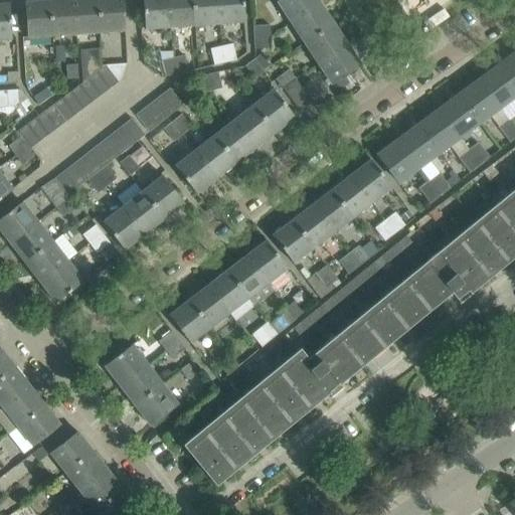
[(73,0),(48,2),(51,35),(75,33),(73,0)]
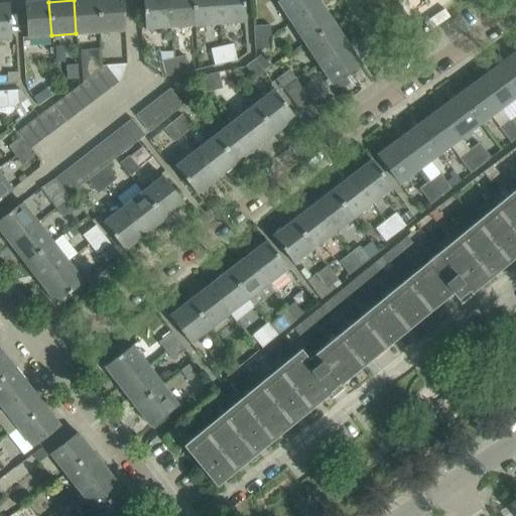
[(98,0),(76,0),(74,0),(76,33),(100,31),(98,0)]
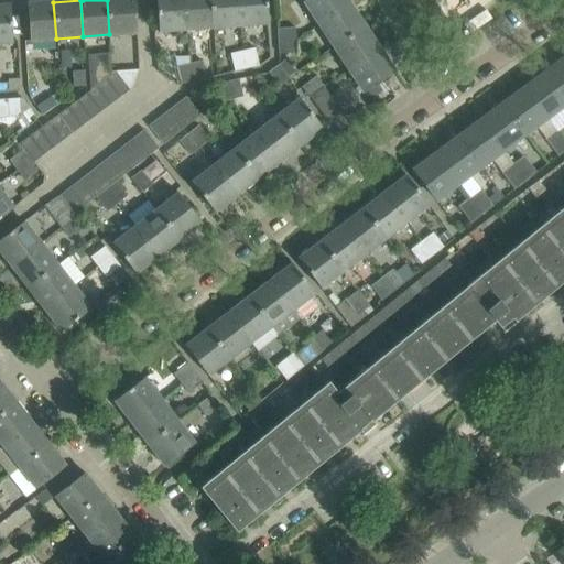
[(133,0),(107,0),(109,34),(137,33),(133,0)]
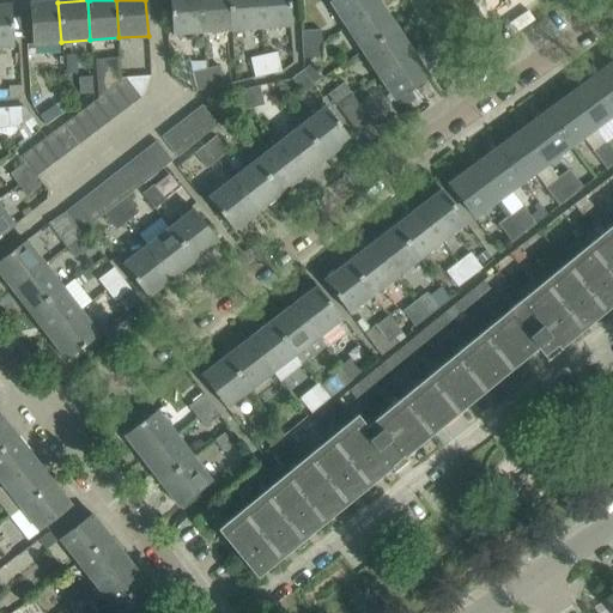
[(169,0),(171,18),(171,32),(201,30),(199,0),(169,0)]
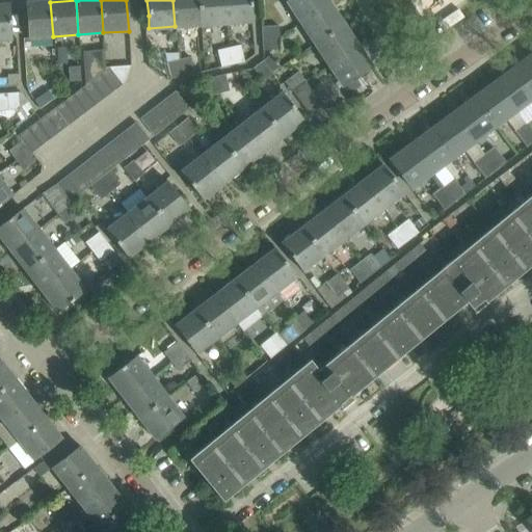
[(198,0),(173,0),(175,26),(201,25),(198,0)]
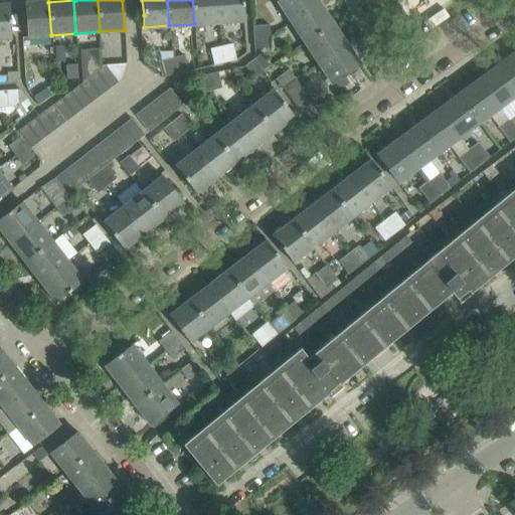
[(216,0),(192,0),(194,24),(219,22),(216,0)]
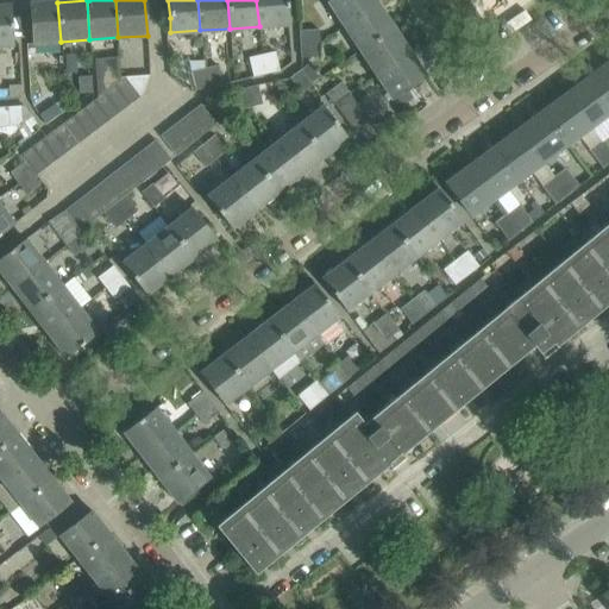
[(286,0),(256,0),(259,26),(288,24),(286,0)]
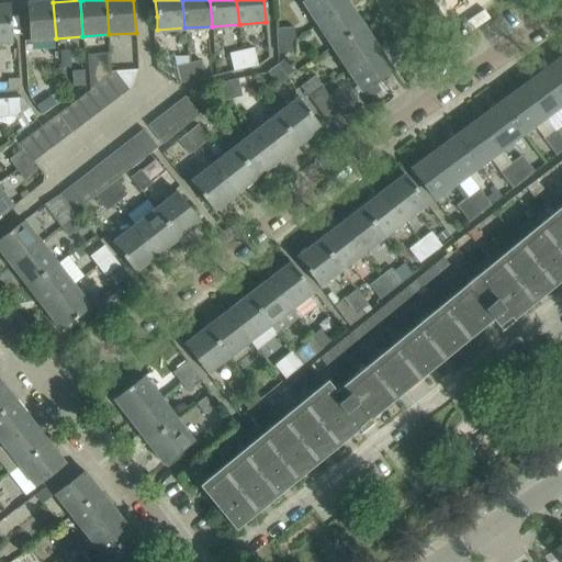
[(345,0),(304,0),(302,2),(317,24),(348,4),(345,0)]
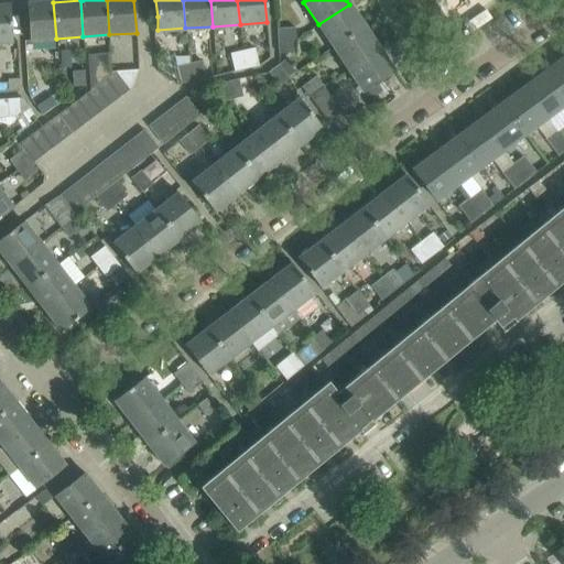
[(53,2),(26,4),(30,41),(56,39),(53,2)]
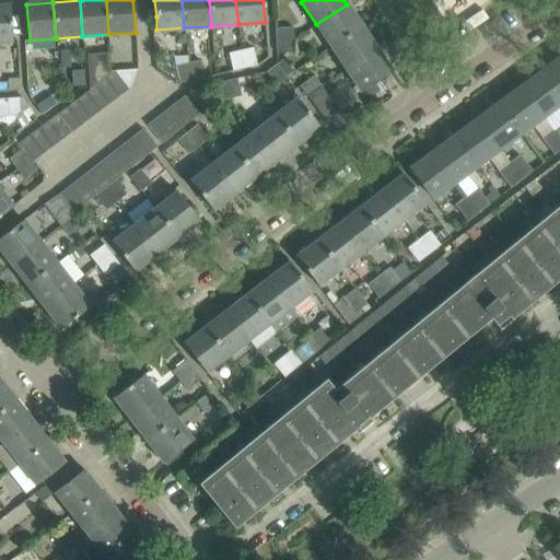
[(347,4),(316,24),(330,47),(361,26),(347,4)]
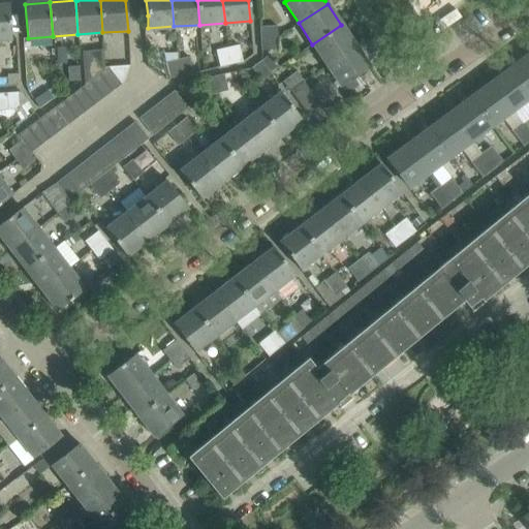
[(8,5),(0,5),(0,39),(11,39),(8,5)]
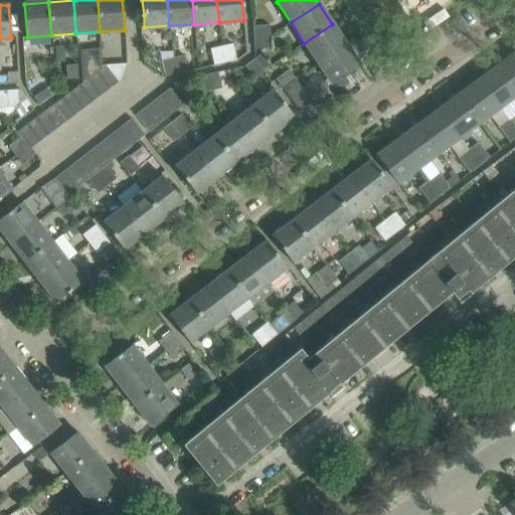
[(332,24),(304,43),(318,63),(346,45),(332,24)]
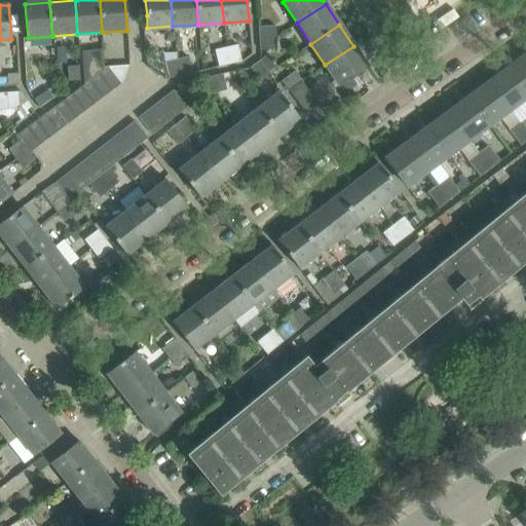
[(274,26),(258,27),(259,38),(275,37),(274,26)]
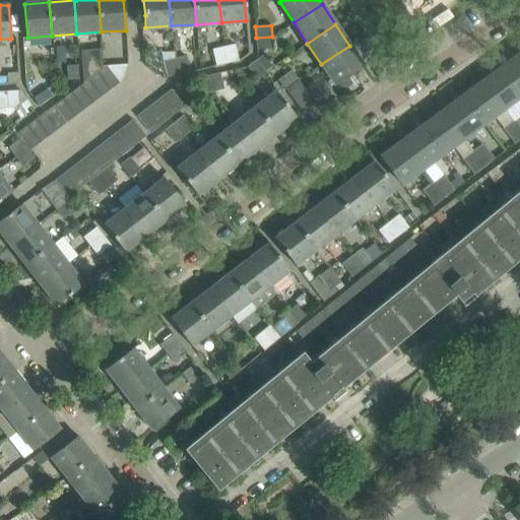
[(272,48),(272,37),(256,38),(256,49),(272,48)]
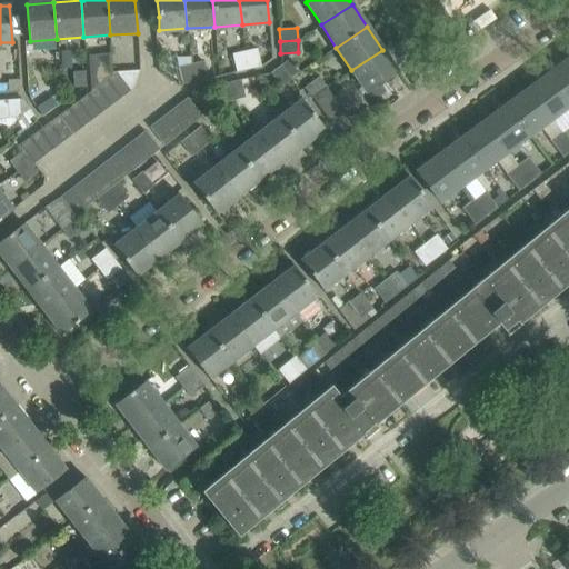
[(259,56),(257,48),(245,51),(249,69),(261,67),(259,56)]
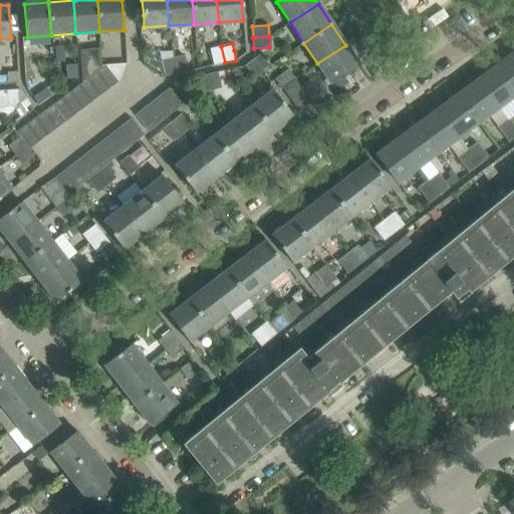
[(345,45),(317,63),(331,84),(359,66),(345,45)]
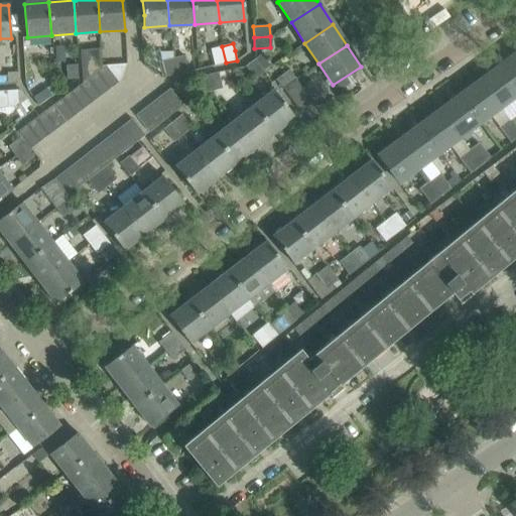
[(222,46),(211,48),(214,66),(226,62),(222,46)]
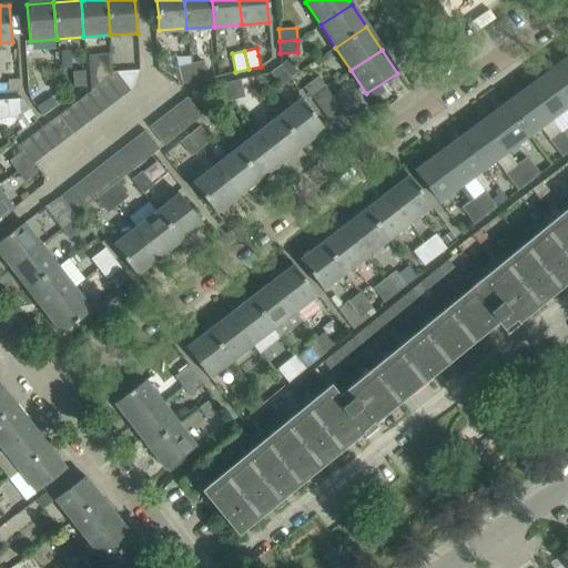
[(97,87),(107,80),(112,75),(111,63),(111,53),(88,54),(91,91),(97,87)]
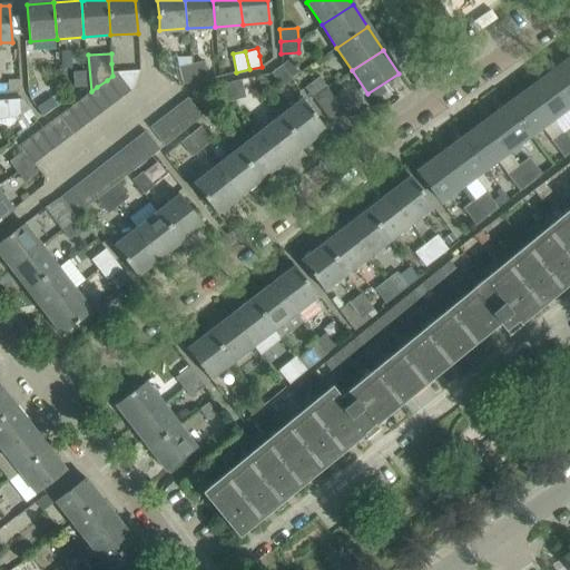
[(569,59),(553,72),(569,95),(569,59)]
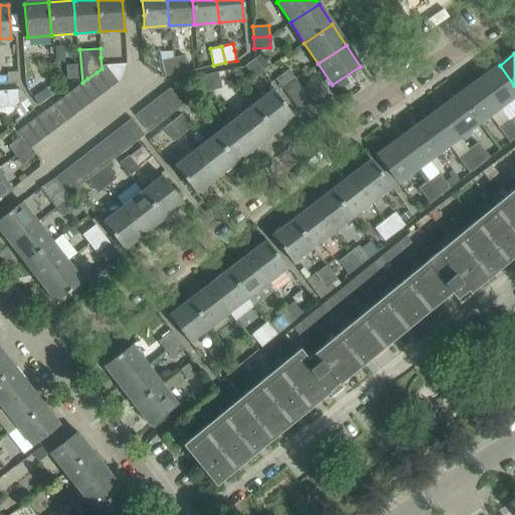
[(254,58),(253,59),(264,72),(267,69),(271,66),(261,54),(254,59),(254,58)]
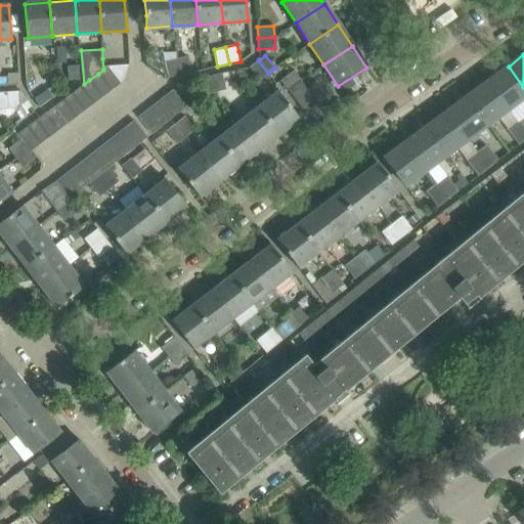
[(186,56),(175,59),(179,75),(190,73),(186,56)]
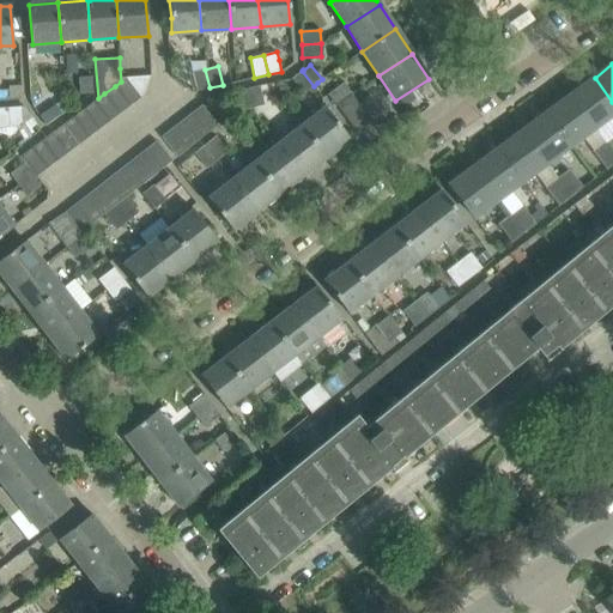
[(205,70),(193,72),(196,91),(210,87),(205,70)]
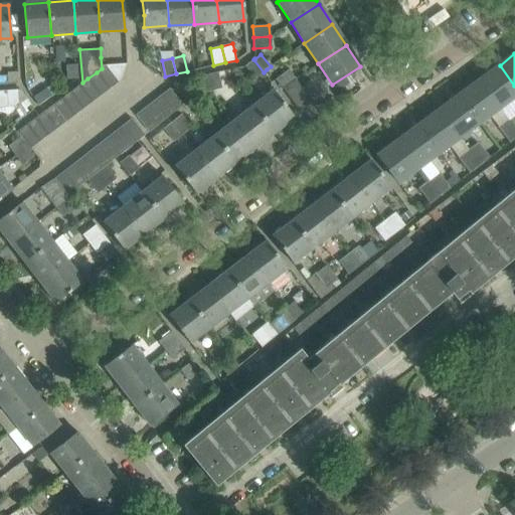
[(253,59),(244,66),(253,79),(264,72),(253,59)]
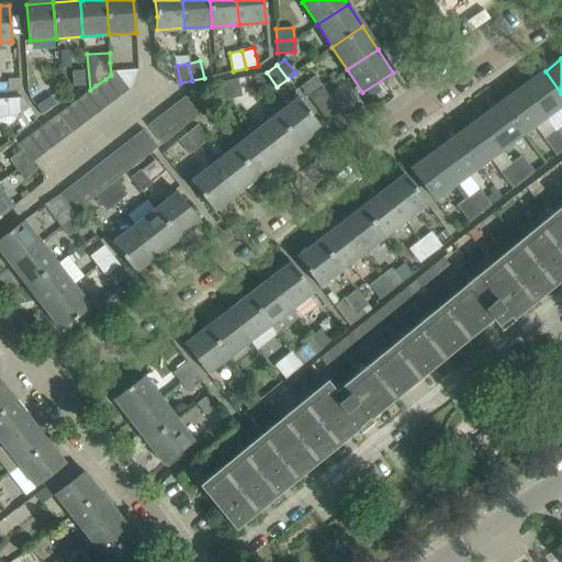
[(83,70),(71,71),(72,87),(85,86),(83,70)]
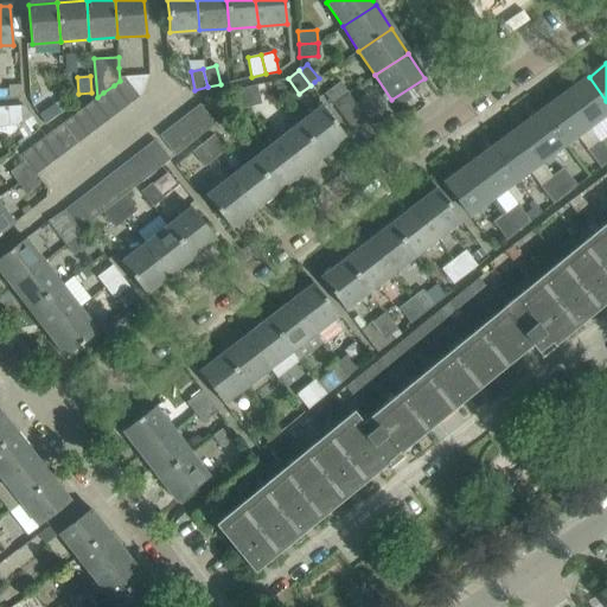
[(148,76),(123,78),(138,97),(139,96),(141,94),(147,82),(148,76)]
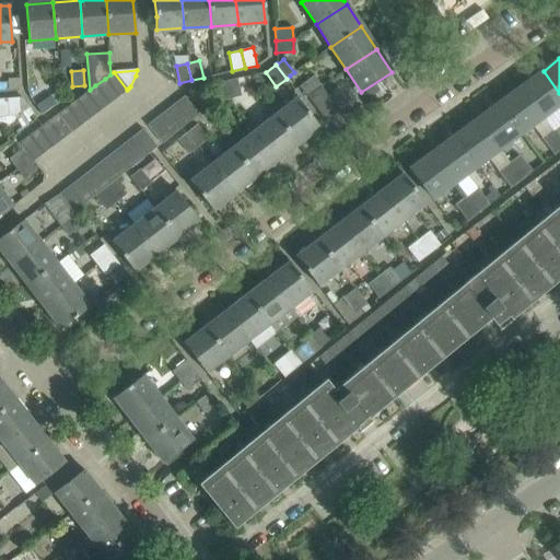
[(559,93),(544,71),(521,88),(543,117),(559,104),(559,93)]
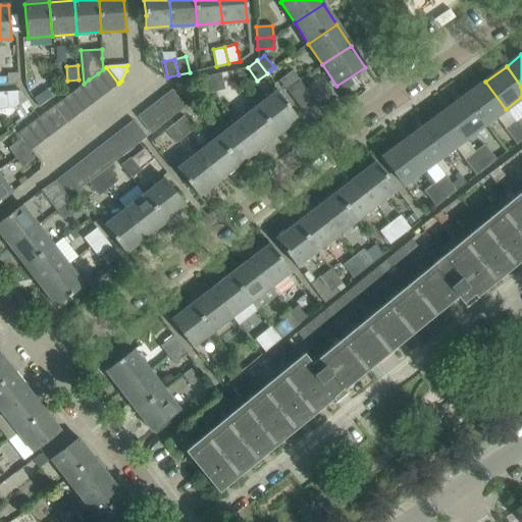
[(106,67),(103,69),(98,73),(110,91),(118,84),(106,67)]
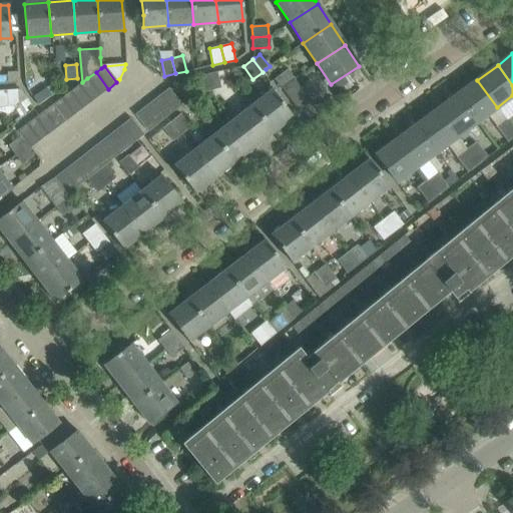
[(281,88),(294,79),(287,69),(274,79),(274,80),(281,88)]
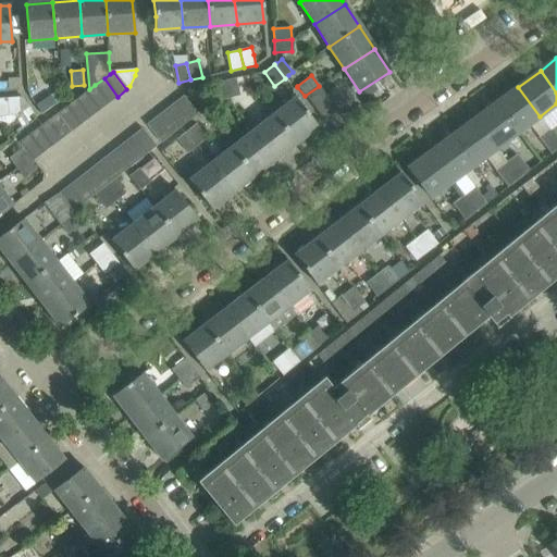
[(19,78),(8,78),(8,89),(19,89),(19,78)]
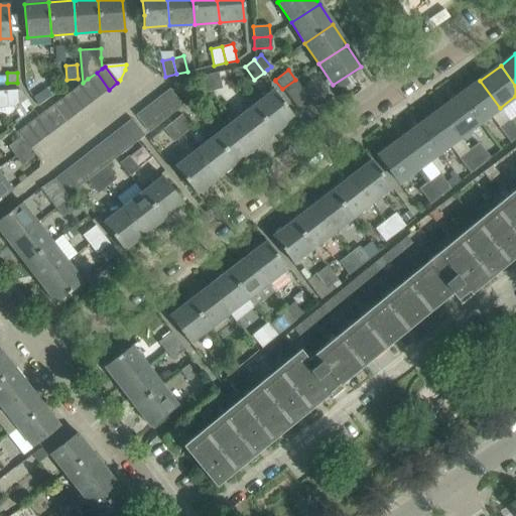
[(97,73),(88,79),(100,96),(109,90),(97,73)]
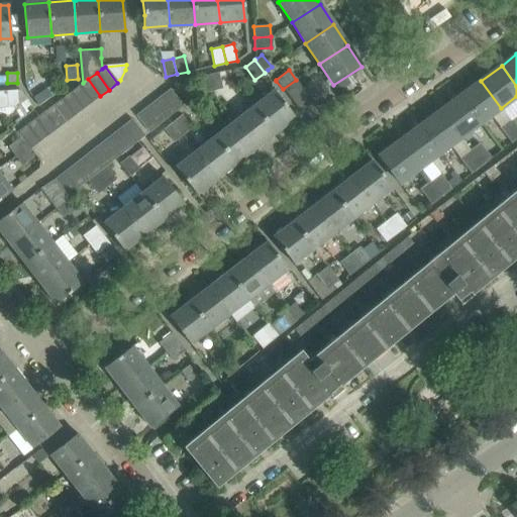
[(218,73),(207,76),(210,91),(221,89),(218,73)]
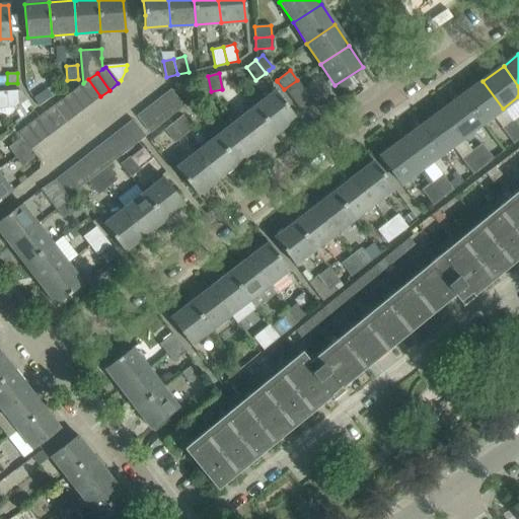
[(201,77),(197,78),(200,94),(211,91),(208,76),(201,77)]
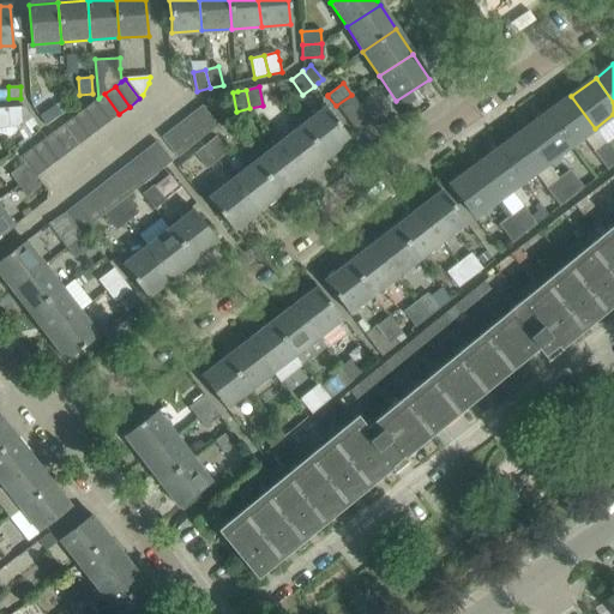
[(104,94),(98,98),(94,102),(108,121),(119,114),(104,94)]
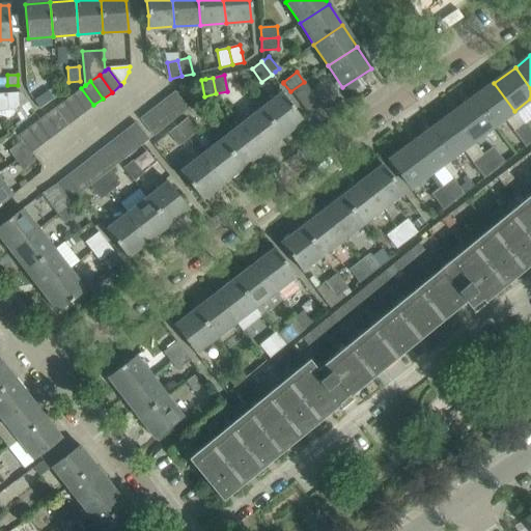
[(304,82),(290,91),(308,115),(322,105),(304,82)]
